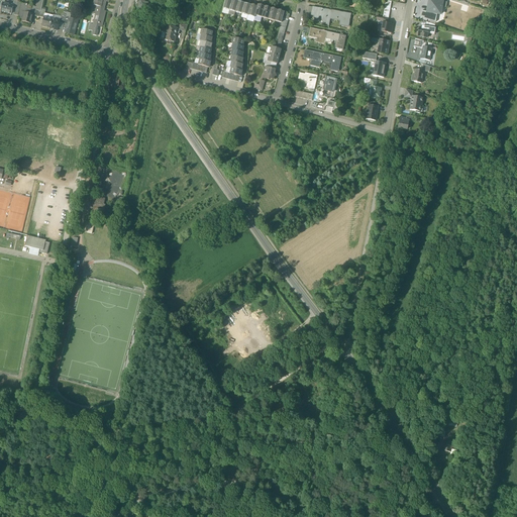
[(232,0),(231,0),(225,0),(223,9),(229,11),(232,0)]
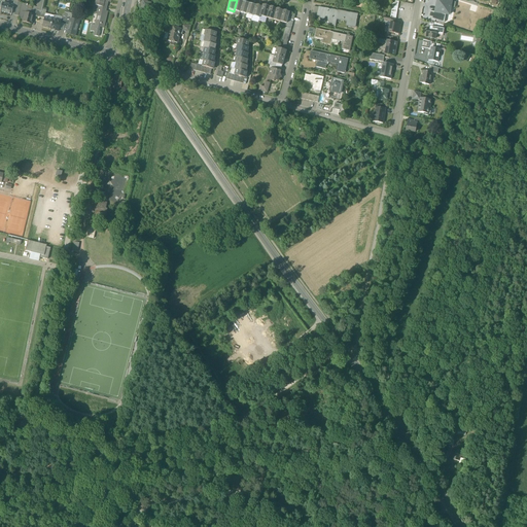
[(243,2),(237,0),(234,11),(240,12),(243,2)]
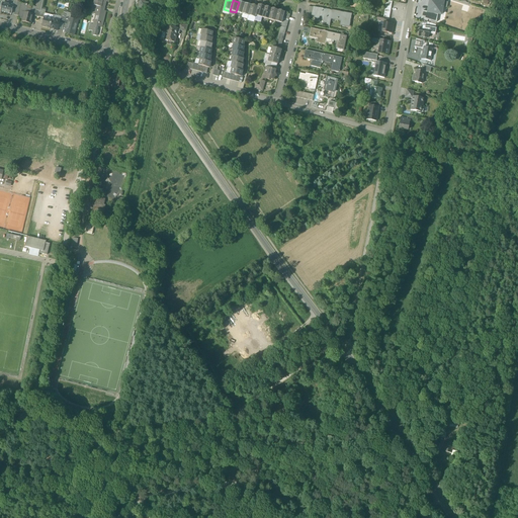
[(436,0),(433,0),(429,0),(430,1),(428,12),(437,14),(441,15),(443,2),(436,0)]
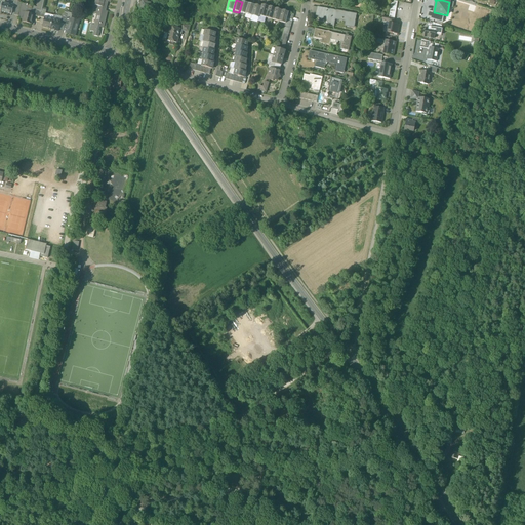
[(148,2),(144,1),(143,1),(142,3),(140,5),(142,5),(140,9),(145,10),(145,13),(148,13),(149,11),(150,12),(152,3),(148,2)]
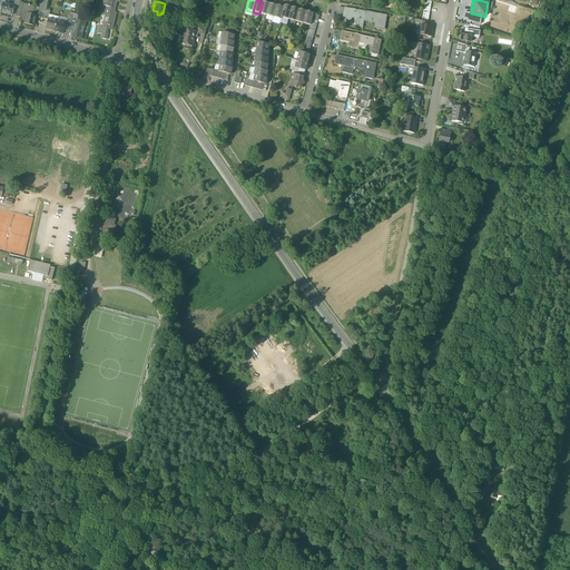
[(115,5),(104,2),(100,16),(109,17),(108,25),(107,26),(114,27),(117,12),(112,11),(115,5)]
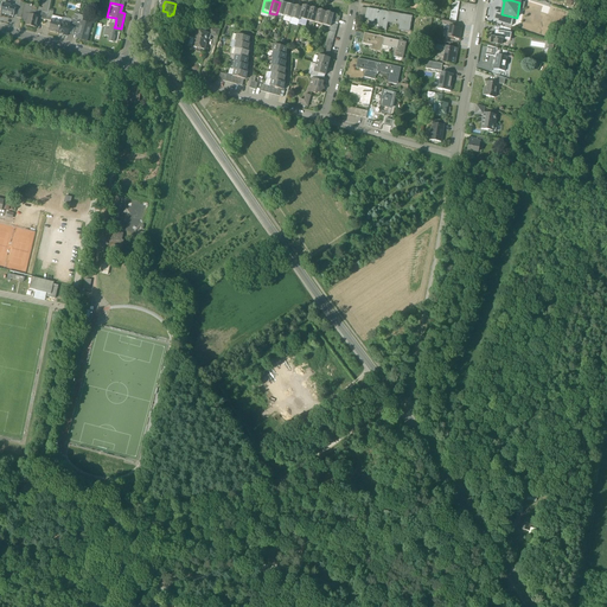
[(287,5),(280,2),(276,14),(283,17),(287,5)]
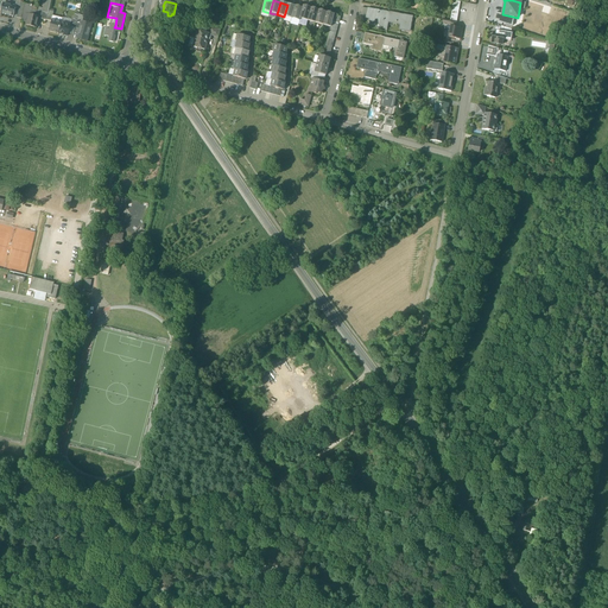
[(16,6),(4,4),(2,7),(1,13),(13,17),(16,8),(17,6),(16,6)]
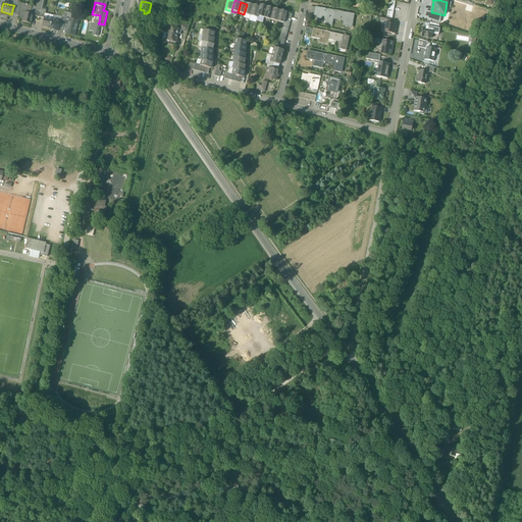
[(28,5),(21,3),(18,16),(24,17),(25,12),(31,13),(32,10),(27,8),(28,5)]
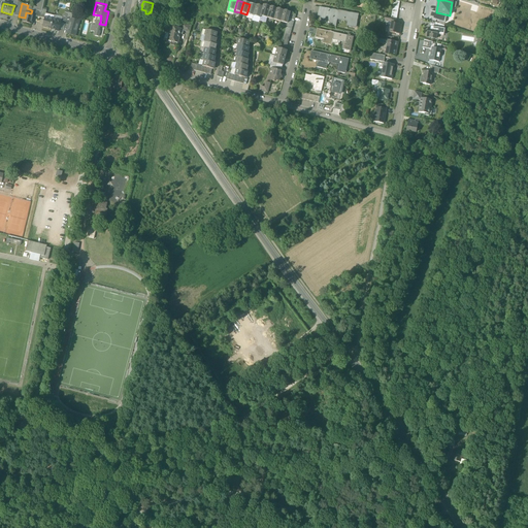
[(256,5),(250,4),(246,14),(254,17),(256,5)]
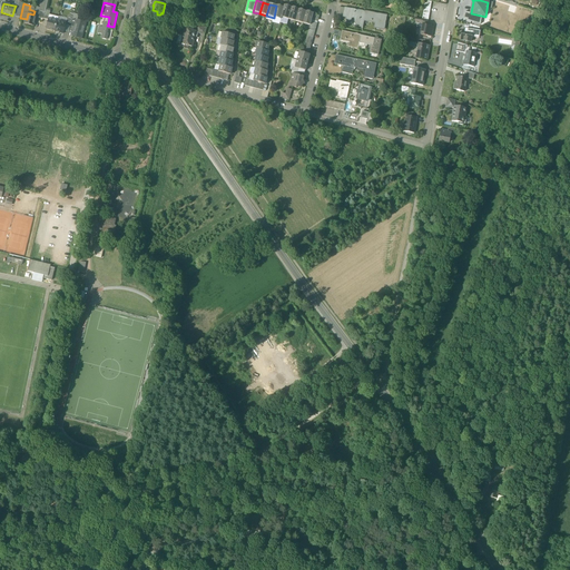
[(284,8),(276,6),(274,18),(281,19),(282,18),(284,8)]
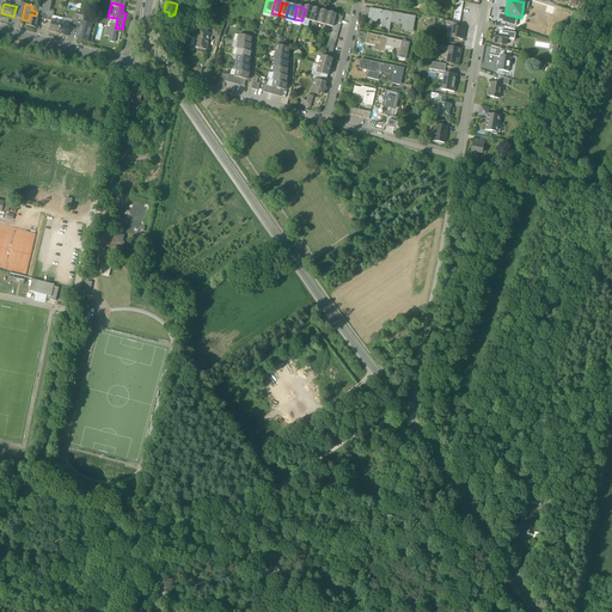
[(313,8),(305,6),(305,8),(303,19),(310,22),(313,8)]
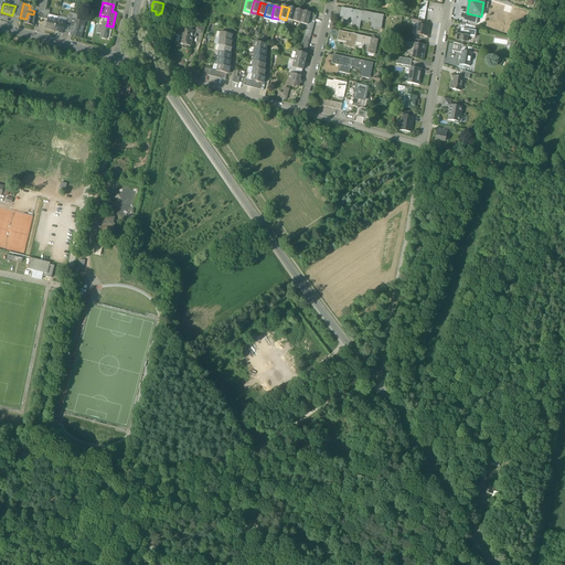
[(296,10),(289,8),(286,20),(292,21),(296,10)]
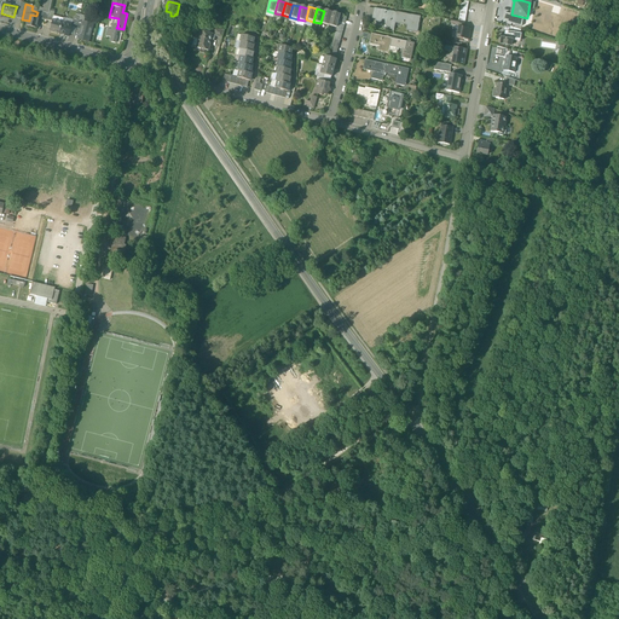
[(397,13),(375,9),(372,18),(382,21),(383,19),(386,19),(388,29),(394,30),(395,22),(397,13)]
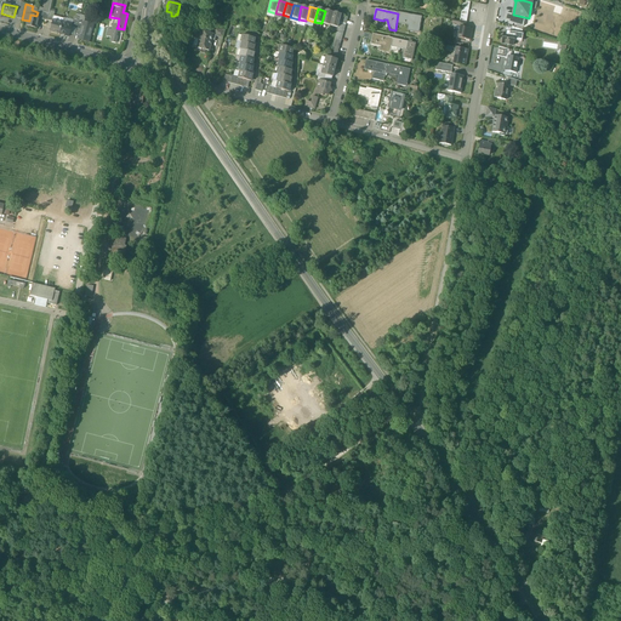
[(325,11),(322,23),(330,26),(334,13),(325,11)]
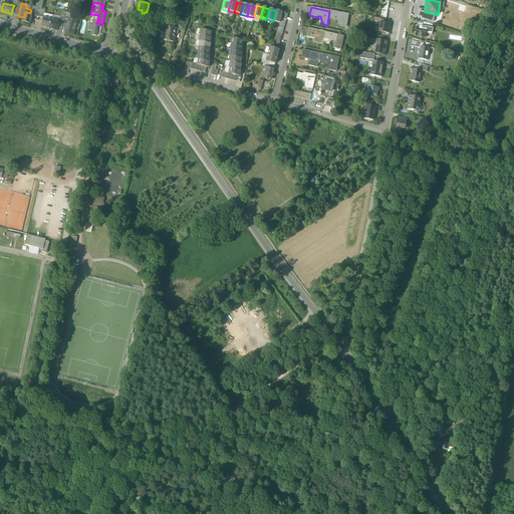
[(283,13),(276,11),(273,21),(280,23),(280,21),(281,19),(282,13),(283,13)]
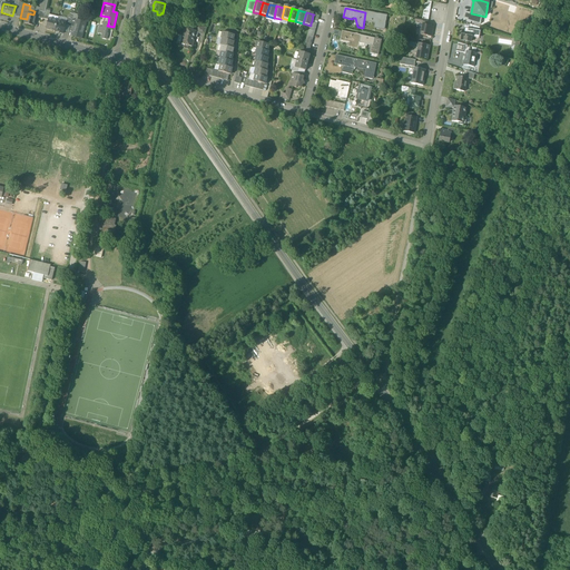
[(386,16),(365,12),(364,20),(375,22),(374,28),(384,30),(386,16)]
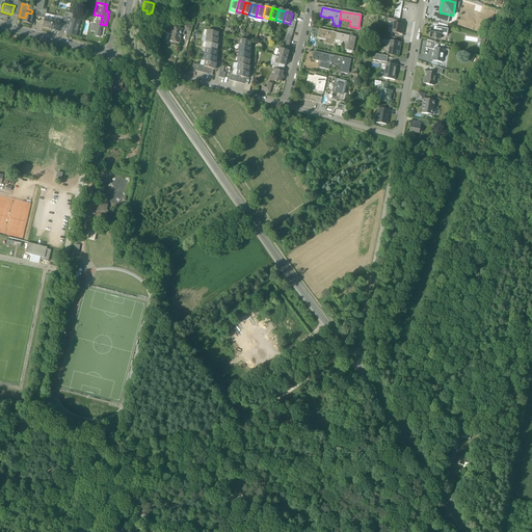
[(440,12),(433,11),(432,18),(448,23),(449,15),(440,12)]
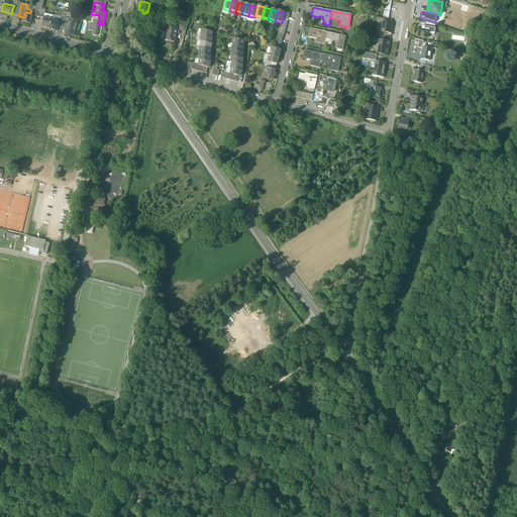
[(30,13),(25,12),(24,17),(23,21),(31,23),(33,14),(30,13)]
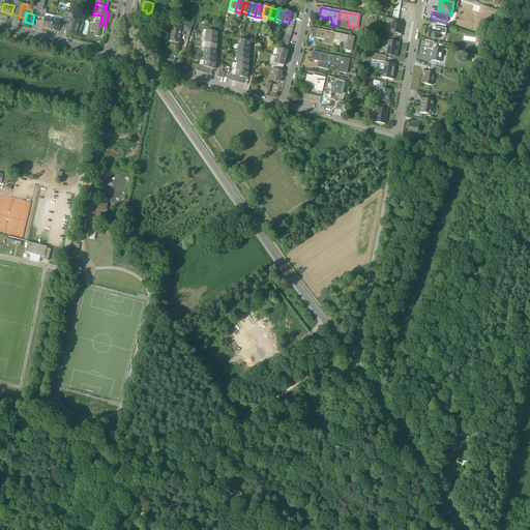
[(54,20),(46,18),(45,19),(42,27),(51,29),(54,20)]
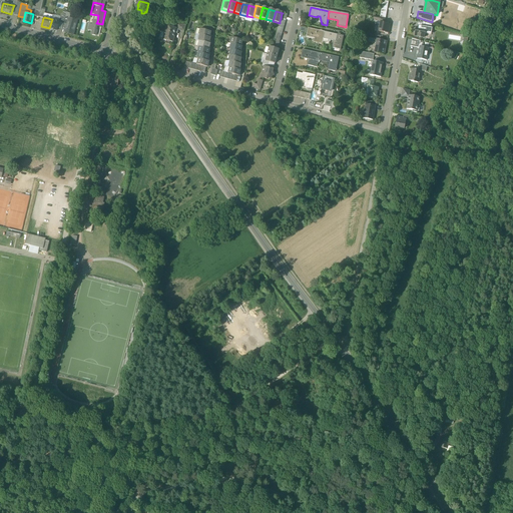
[(65,32),(74,35),(78,20),(71,18),(70,23),(69,25),(67,24),(66,27),(65,32)]
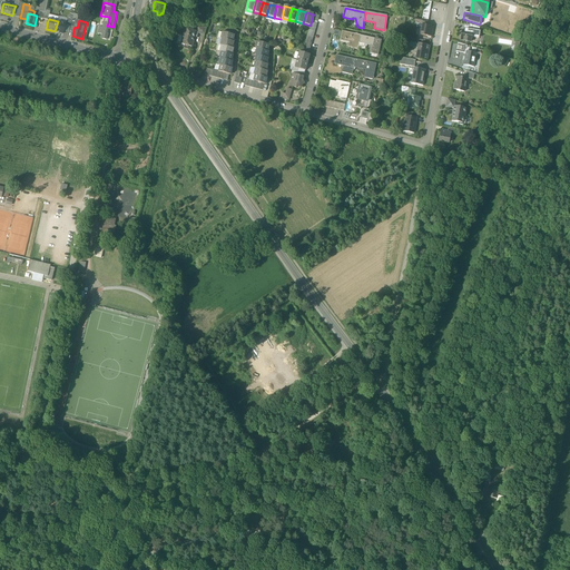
[(66,23),(58,21),(55,31),(64,33),(66,26),(67,23),(66,23)]
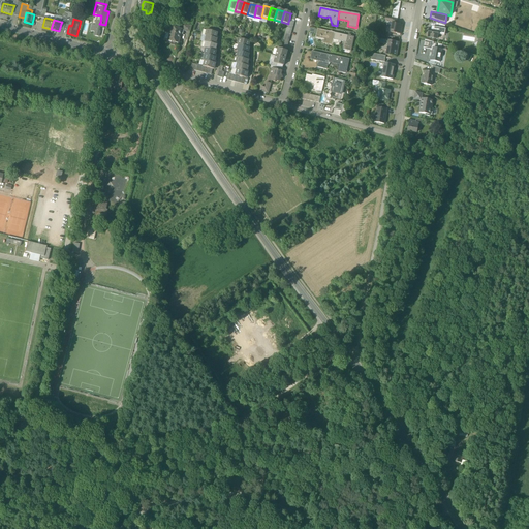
[(96,22),(95,25),(92,25),(90,31),(91,31),(95,32),(94,35),(95,36),(98,37),(99,32),(98,32),(99,27),(104,28),(105,25),(99,24),(100,23),(96,22)]
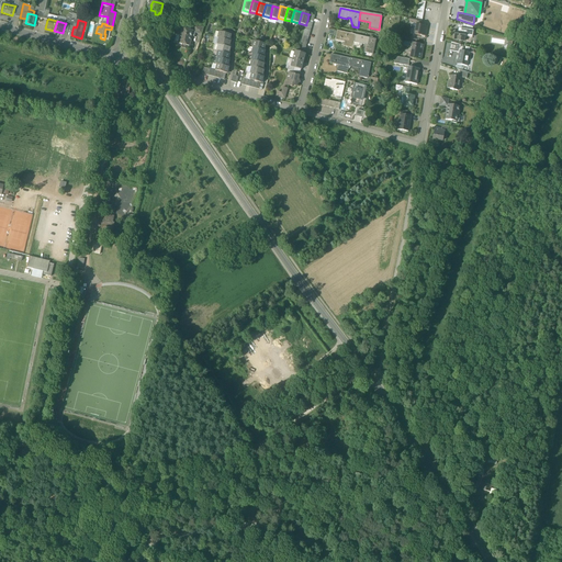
[(416,24),(414,34),(425,36),(427,26),(420,25),(416,24)]
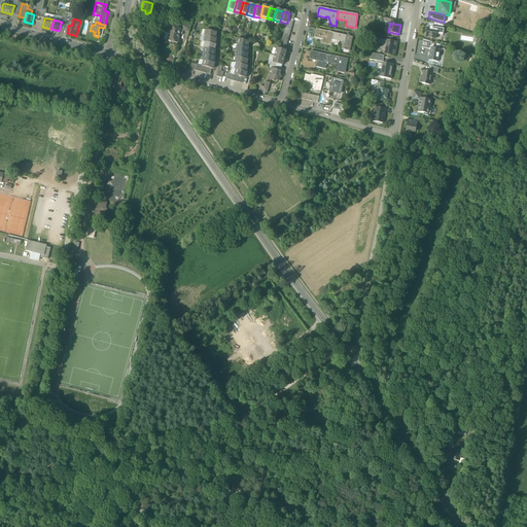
[(179,29),(171,27),(168,41),(178,43),(181,29),(179,29)]
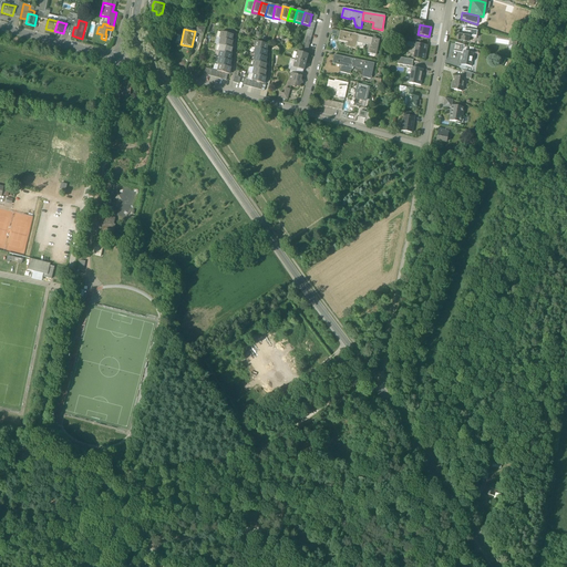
[(466,30),(463,29),(463,31),(460,30),(457,40),(463,41),(465,41),(468,42),(470,38),(476,39),(477,31),(476,31),(466,30)]
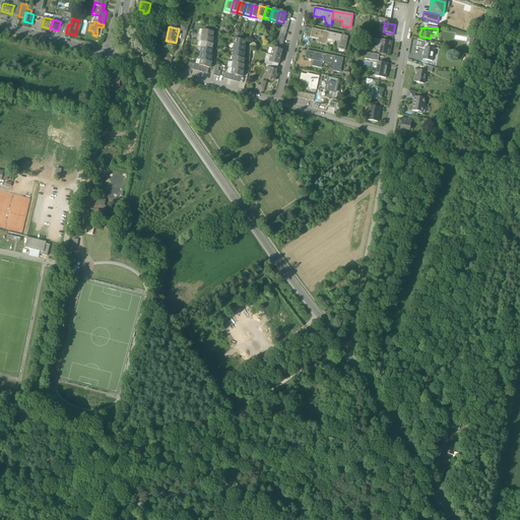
[(329,33),(313,28),(311,35),(320,37),(318,43),(326,45),(328,40),(329,33)]
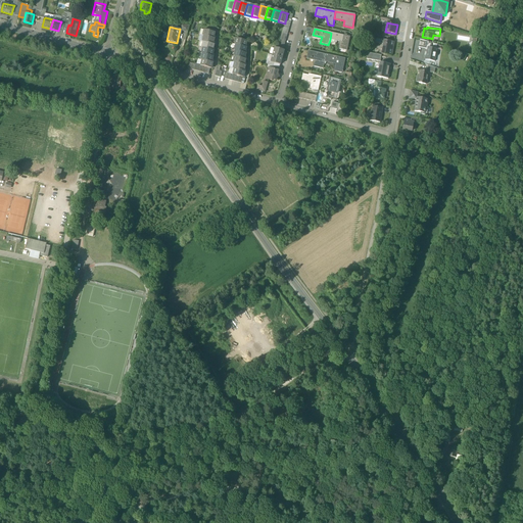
[(216,33),(204,30),(202,36),(203,36),(214,39),(215,38),(216,33)]
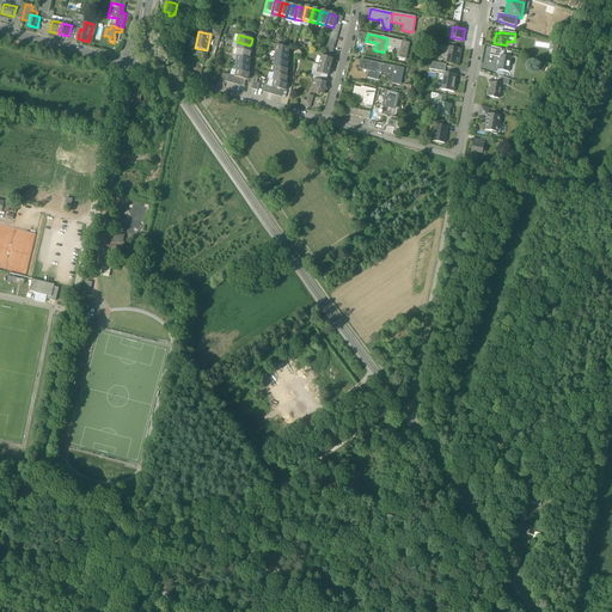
[(410,43),(387,38),(386,47),(391,48),(392,51),(395,48),(398,49),(396,57),(407,60),(410,43)]
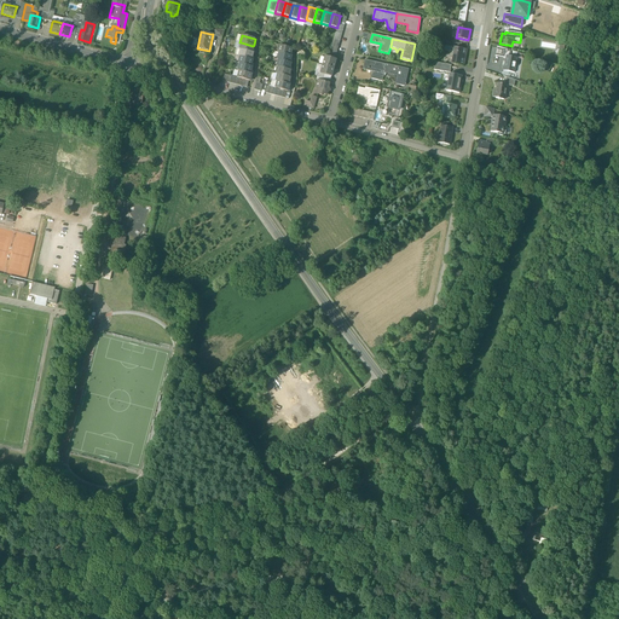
[(253,46),(241,42),(239,50),(241,50),(253,53),(253,52),(255,46),(254,45),(253,46)]
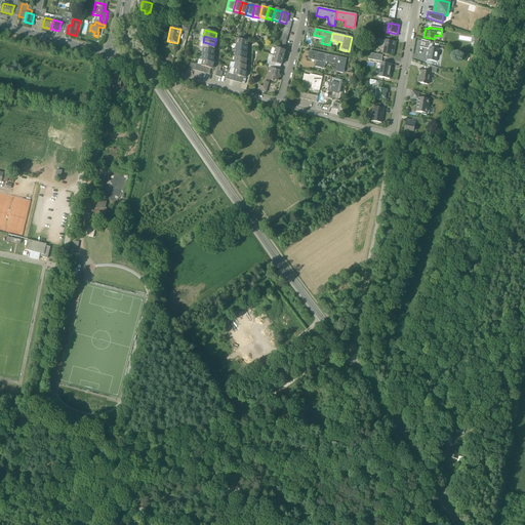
[(248,41),(237,38),(235,44),(237,45),(237,44),(247,47),(248,41)]
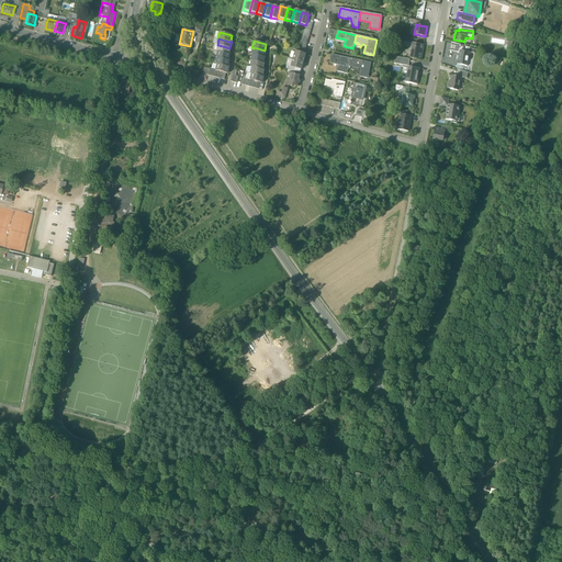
[(461,45),(451,42),(450,51),(459,53),(459,51),(463,52),(463,47),(460,47),(461,45)]
